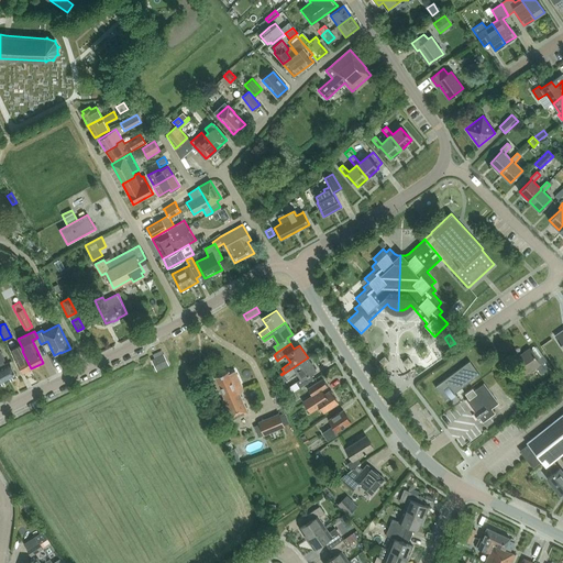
[(22,351),(20,345),(13,349),(15,353),(13,355),(22,373),(31,368),(22,351)]
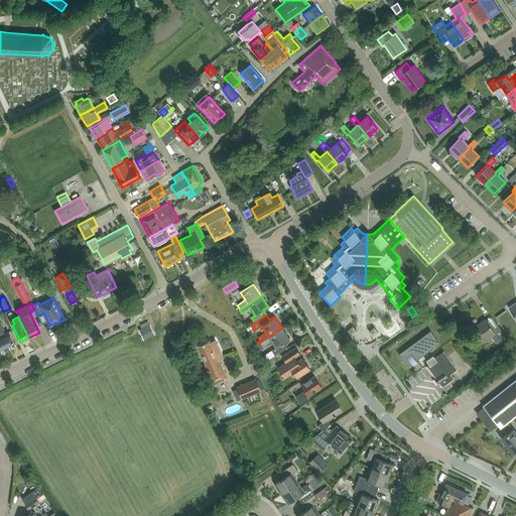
[(505,336),(498,326),(492,329),(485,318),(471,329),(481,344),(492,336),(496,342),(505,336)]
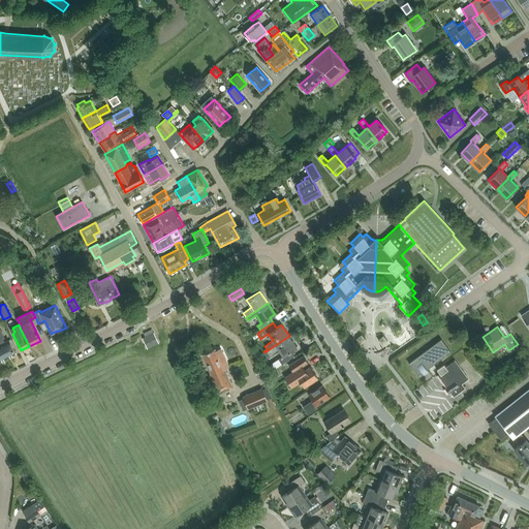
[(8,340),(4,343),(2,339),(4,338),(0,330),(0,343),(7,358),(16,353),(8,340)]
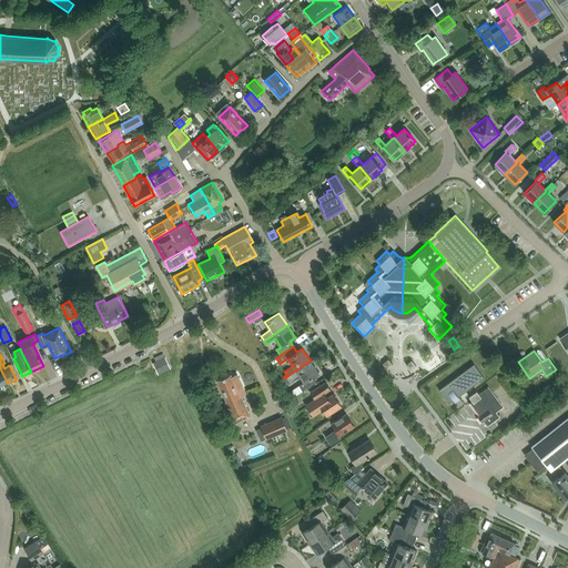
[(156,362),(153,363),(156,371),(169,365),(164,357),(163,354),(154,357),(156,362)]
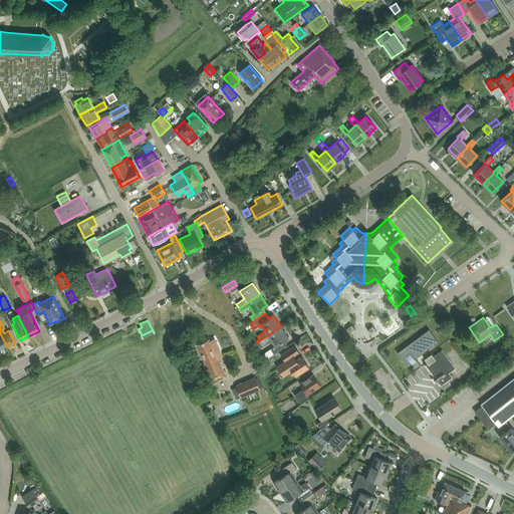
[(354,329),(350,324),(345,329),(349,334),(354,329)]
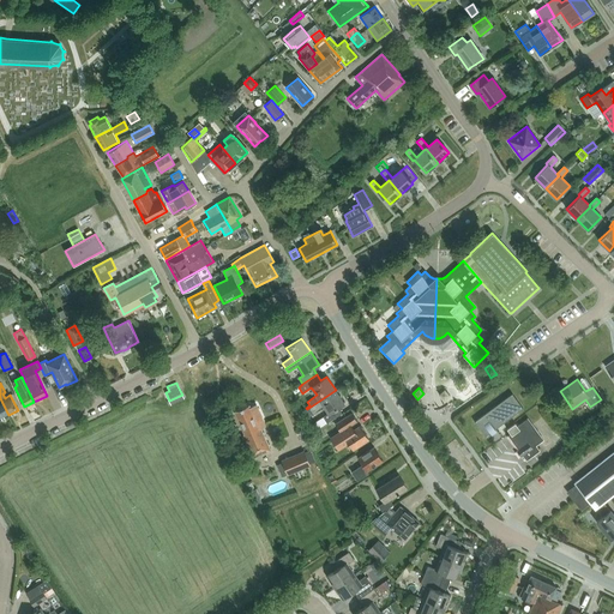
[(450,396),(444,389),(438,395),(444,401),(450,396)]
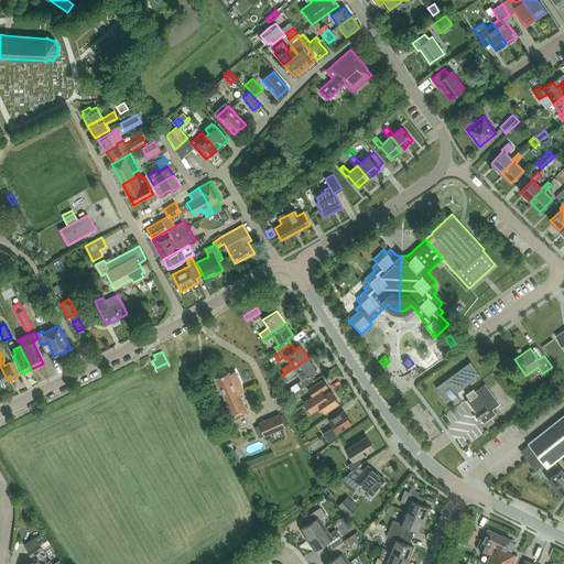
[(311,373),(316,370),(308,358),(282,376),(285,381),(297,373),(302,379),(296,382),(301,388),(314,379),(311,373)]
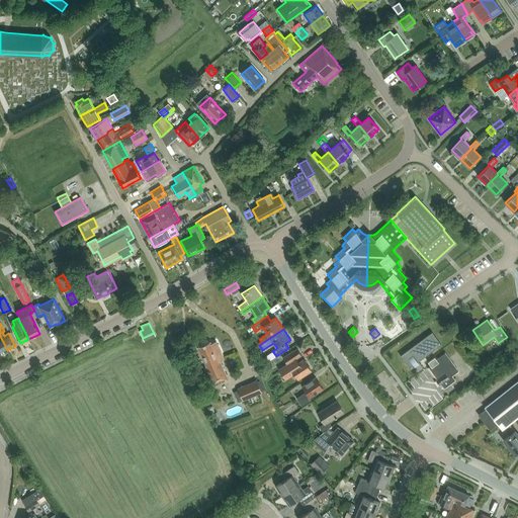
[(409,368),(441,344),(432,332),(400,355),(409,368)]
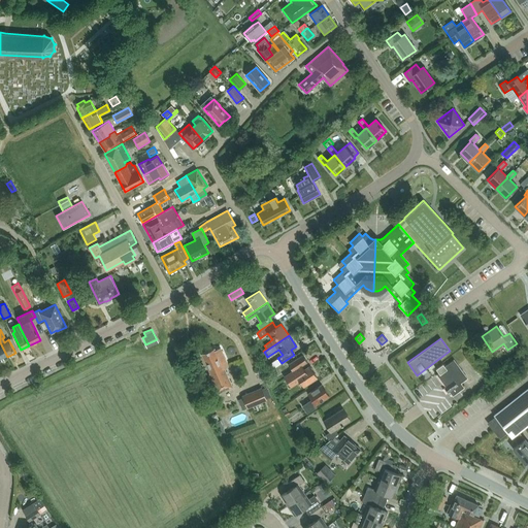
[(228,366),(222,352),(220,348),(215,350),(215,348),(201,354),(210,373),(209,374),(218,393),(232,387),(224,368),(228,366)]
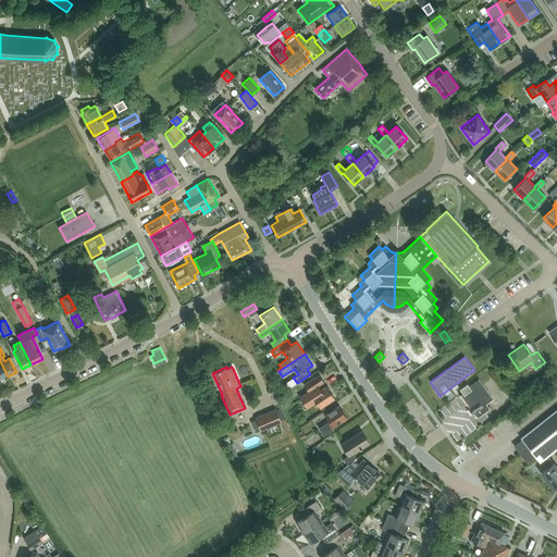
[(334,398),(326,386),(322,390),(319,385),(323,382),(319,375),(305,384),(309,391),(300,397),(307,407),(316,401),(320,408),(334,398)]
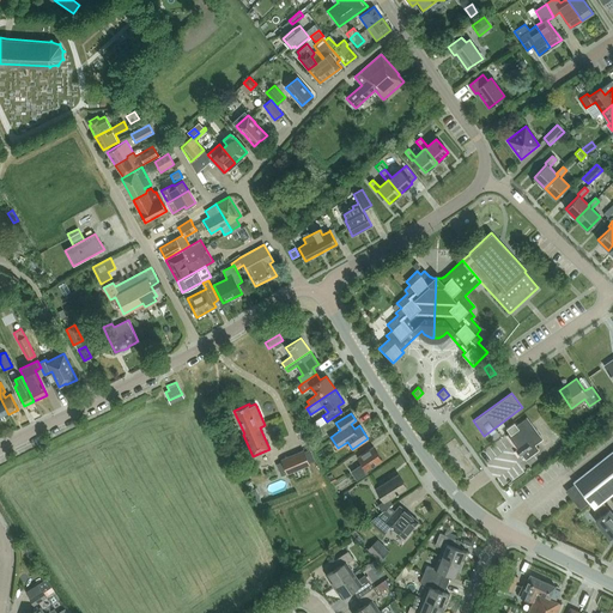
[(534,444),(542,438),(527,418),(516,425),(514,423),(507,429),(510,434),(508,435),(526,459),(539,450),(534,444)]
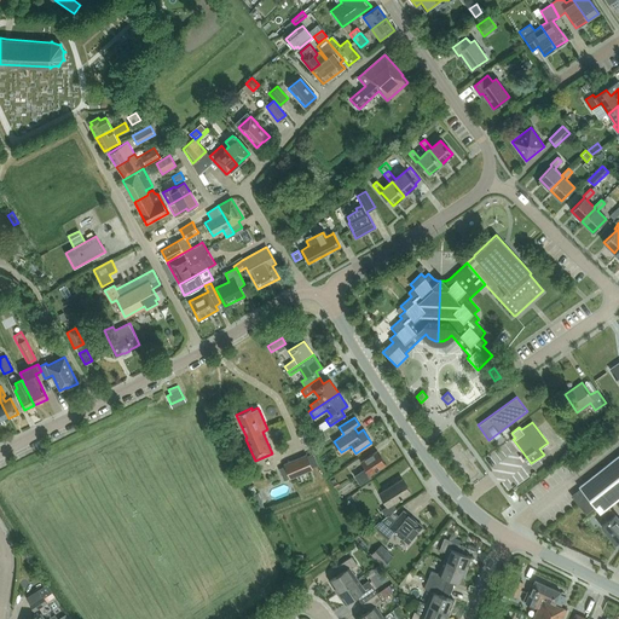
[(370,474),(386,463),(377,450),(360,461),(365,468),(354,475),(360,485),(371,478),(370,474)]
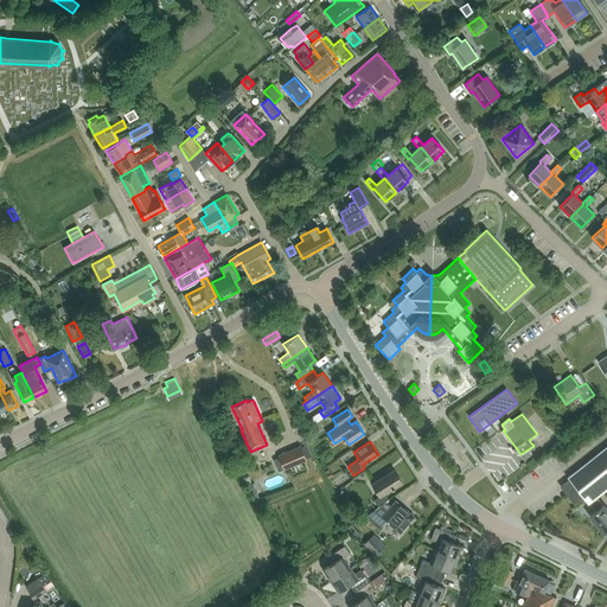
[(300,445),(278,454),(283,470),(307,460),(300,445)]
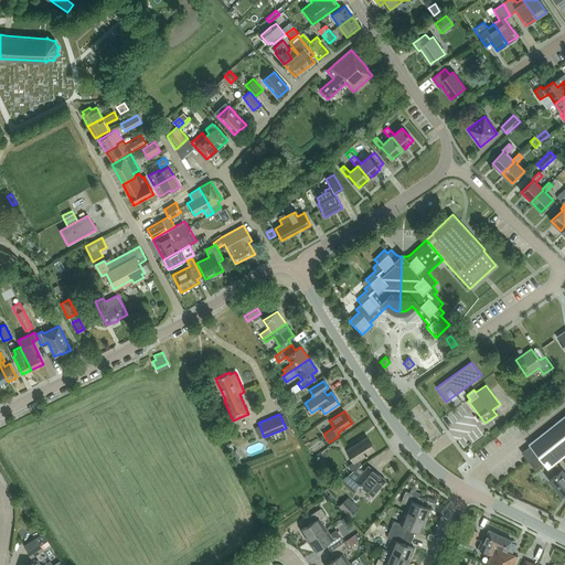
[(564,415),(529,444),(531,446),(523,451),(536,467),(543,461),(547,468),(548,468),(555,462),(564,454),(564,415)]
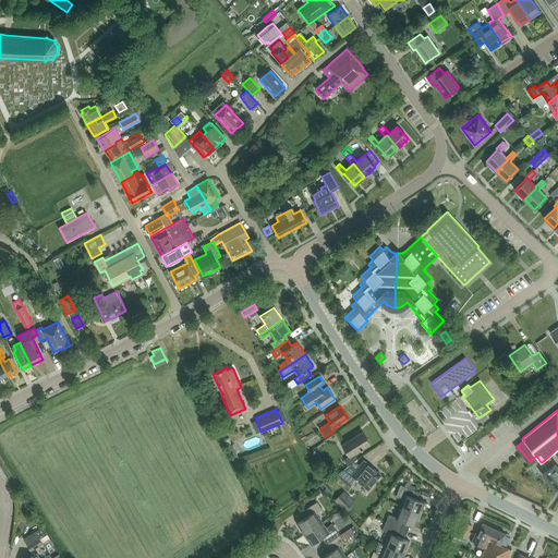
[(353,453),(370,444),(362,432),(342,444),(349,456),(343,460),(347,465),(356,459),(353,453)]
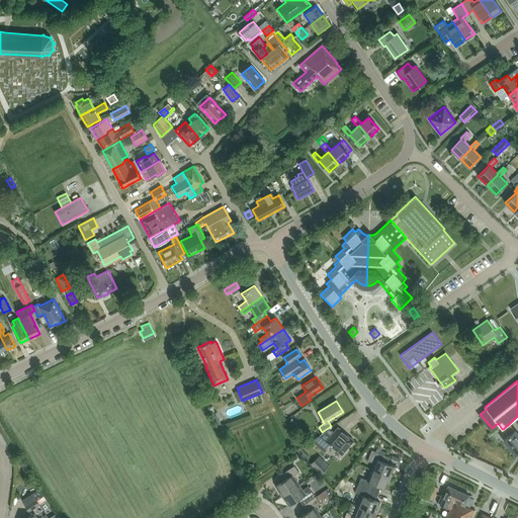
[(503,439),(515,454),(517,451),(517,434),(515,431),(514,431),(509,424),(503,429),(509,435),(503,439)]
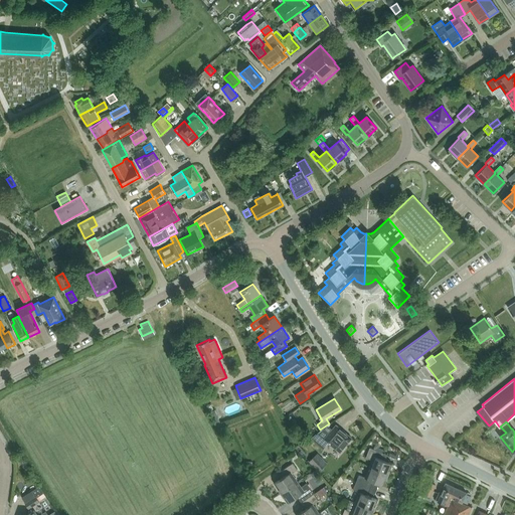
[(340,452),(351,438),(335,424),(328,434),(323,428),(312,438),(316,441),(311,446),(320,454),(325,448),(324,447),(327,442),(340,452)]
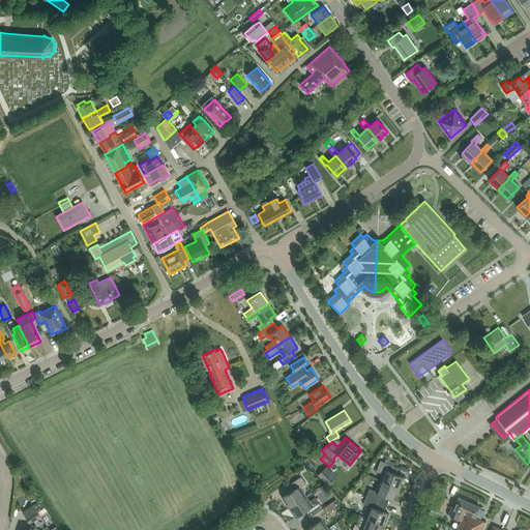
[(392,472),(395,467),(380,461),(376,471),(383,474),(380,480),(399,488),(404,476),(392,472)]
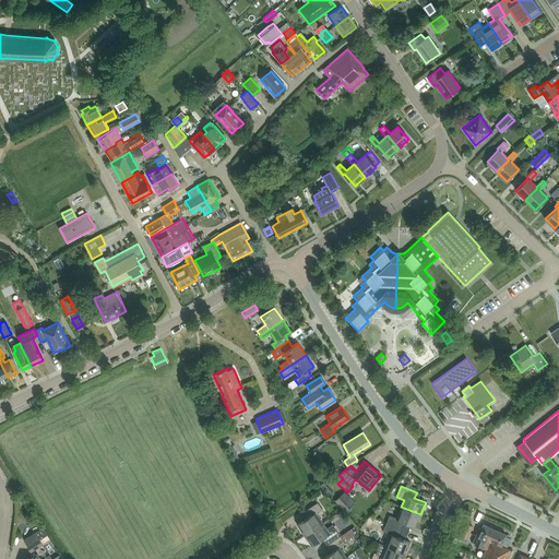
[(334,501),(345,512),(355,503),(344,492),(334,501)]
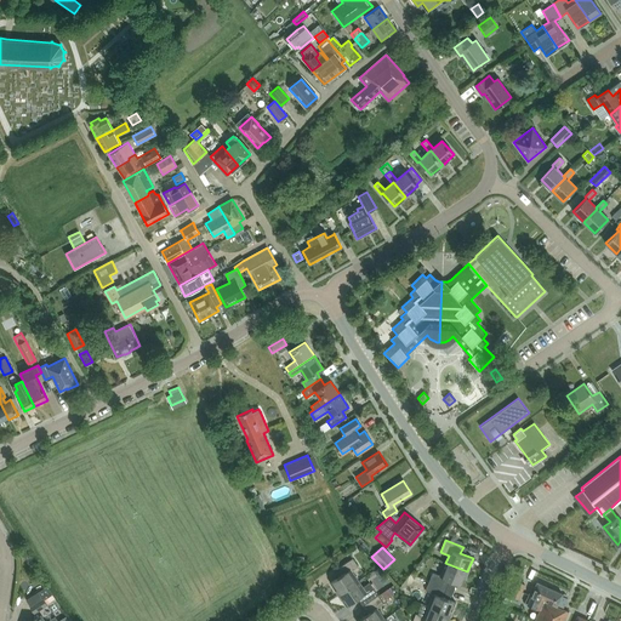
[(339,594),(358,580),(351,570),(358,567),(352,558),(337,569),(341,575),(330,582),(339,594)]
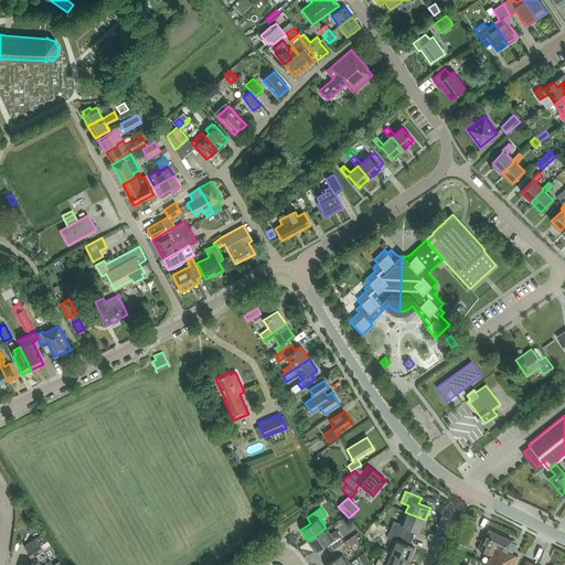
[(420,532),(425,520),(405,512),(401,523),(394,521),(391,529),(406,535),(409,528),(420,532)]
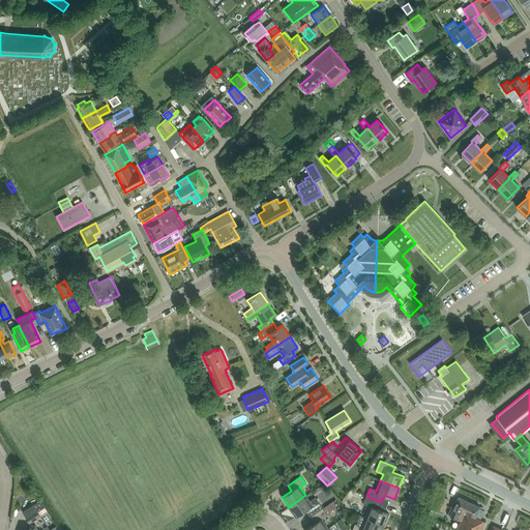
[(329,495),(330,494),(324,483),(319,487),(322,491),(326,489),(329,495)]
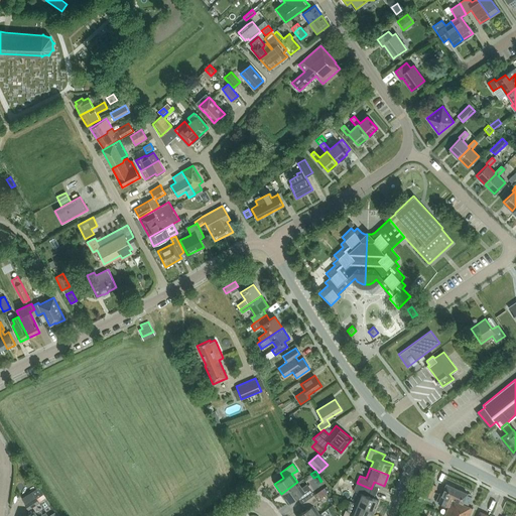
[(306,484),(301,487),(297,482),(281,494),(287,503),(297,497),(301,503),(313,494),(306,484)]
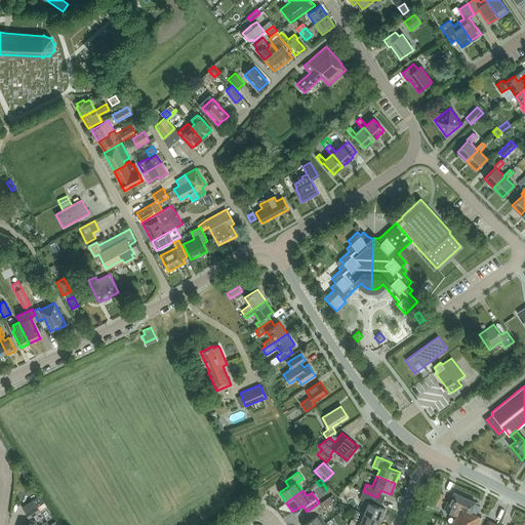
[(374,505),(377,497),(363,491),(360,498),(366,501),(362,513),(380,520),(385,509),(374,505)]
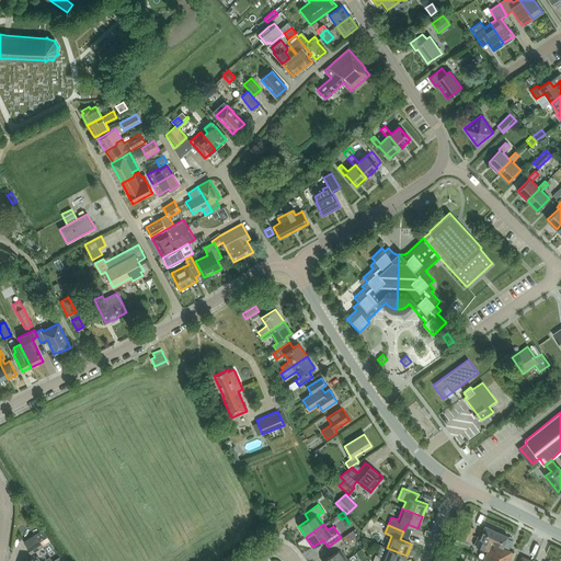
[(473,528),(467,525),(460,538),(467,541),(473,528)]
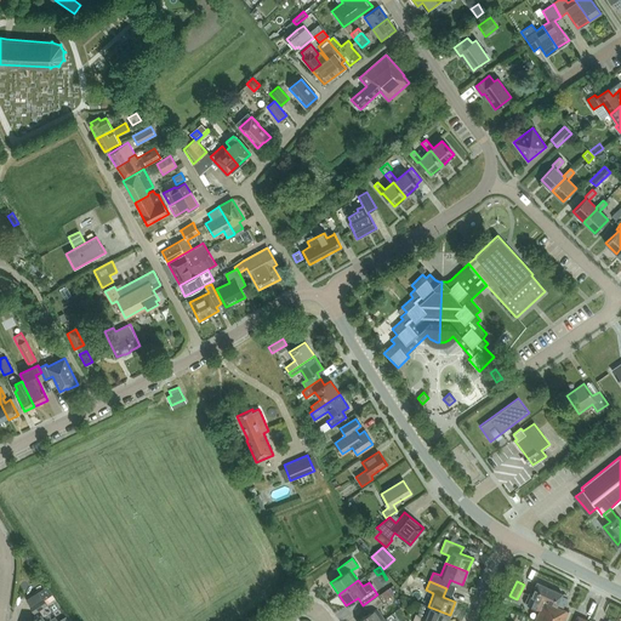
[(563,593),(550,588),(537,582),(534,588),(531,587),(524,603),(540,610),(534,620),(563,620),(568,611),(563,609),(568,598),(562,596),(563,593)]
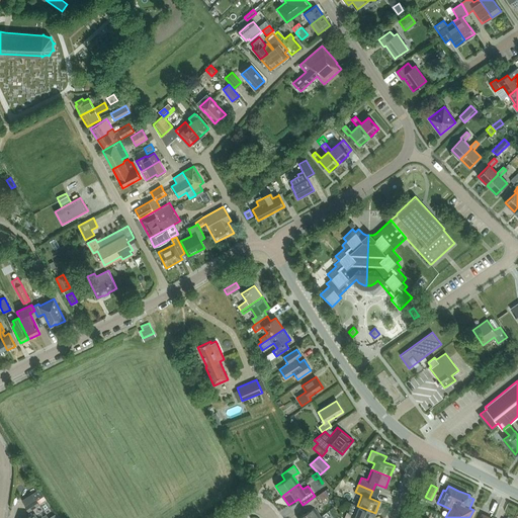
[(39,504),(36,500),(44,496),(38,489),(21,500),(25,506),(28,511),(39,504)]
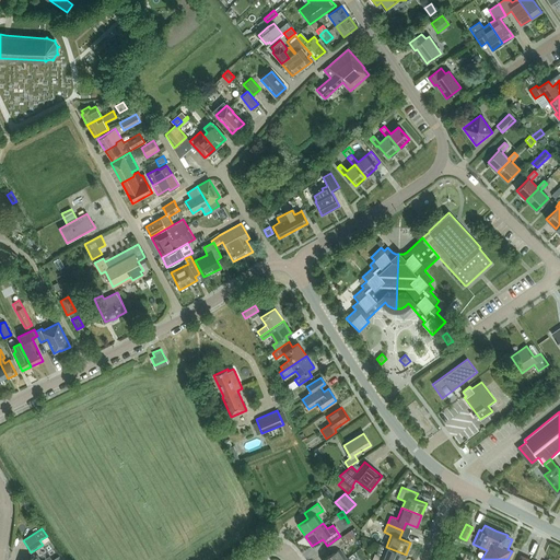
[(347,541),(356,535),(351,529),(343,536),(347,541)]
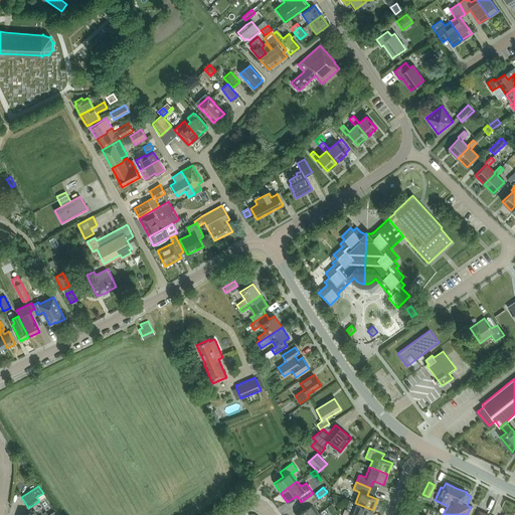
[(295,514),(316,514),(319,513),(312,504),(318,500),(313,493),(301,502),(305,508),(296,514),(295,514)]
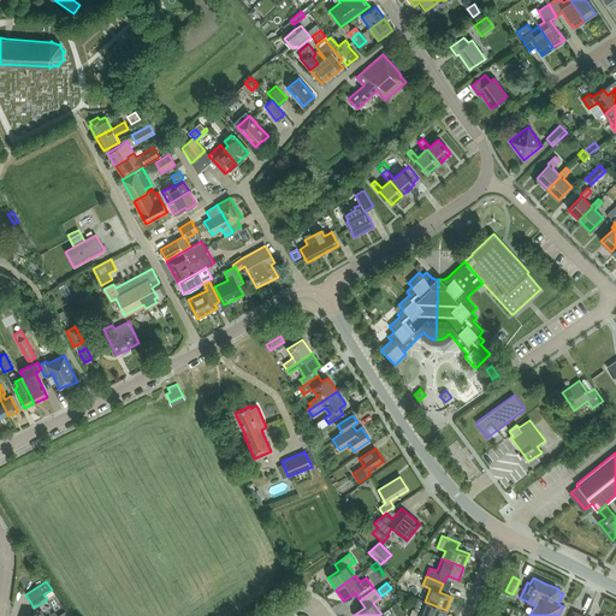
[(443,615),(446,610),(425,602),(420,612),(413,609),(409,615),(443,615)]
